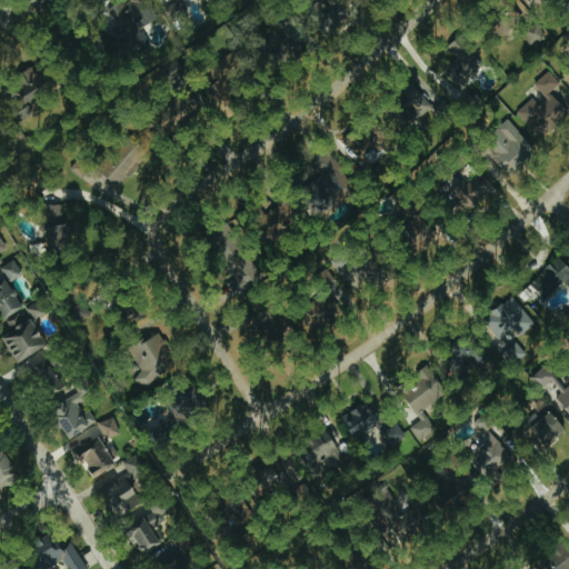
[(156,18),(146,0),(125,0),(108,10),(123,37),(156,18)]
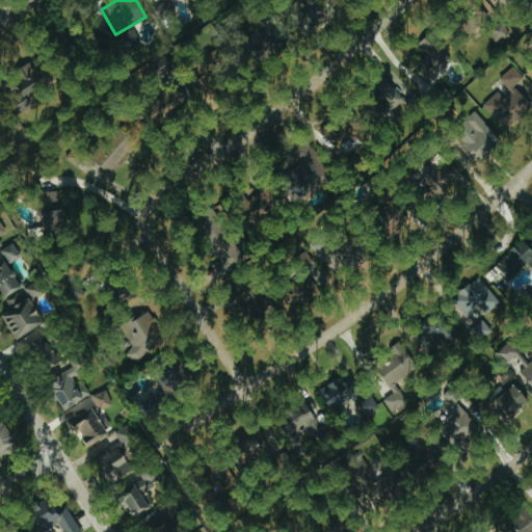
[(309,35),(330,15),(320,4),(325,0),(303,0),(312,8),(297,23),(309,35)]
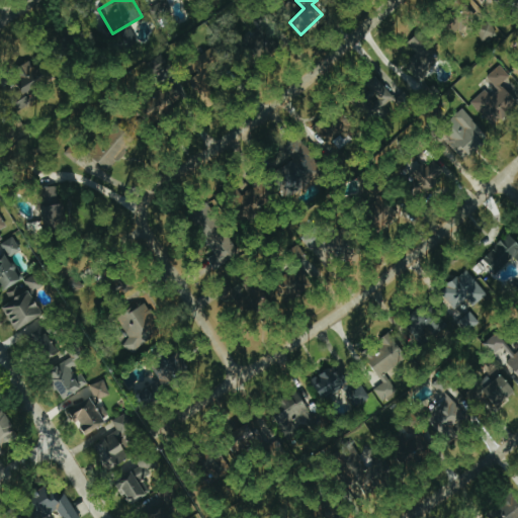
[(276,45),(263,26),(244,40),(258,59),(276,45)]
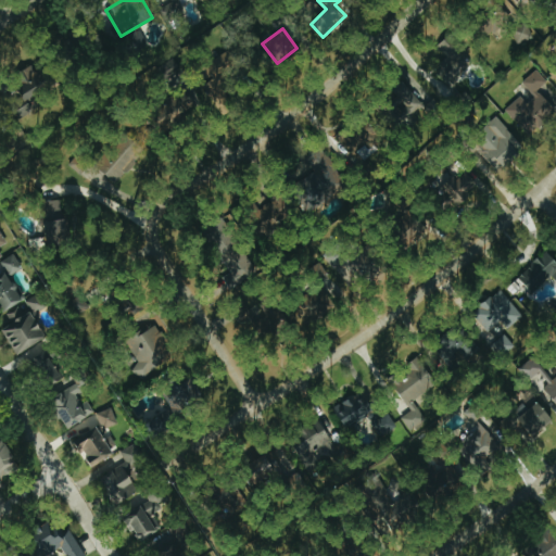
[(475,64),(450,37),(438,48),(447,59),(434,71),(450,87),(475,64)]
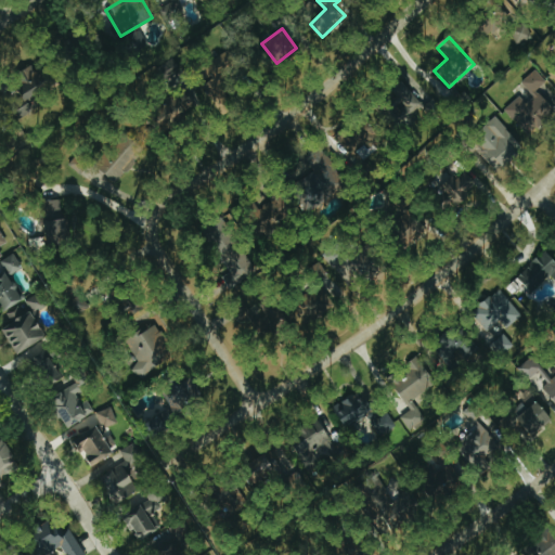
[(27,103),(55,85),(42,64),(24,76),(28,81),(7,94),(21,116),(31,110),(27,103)]
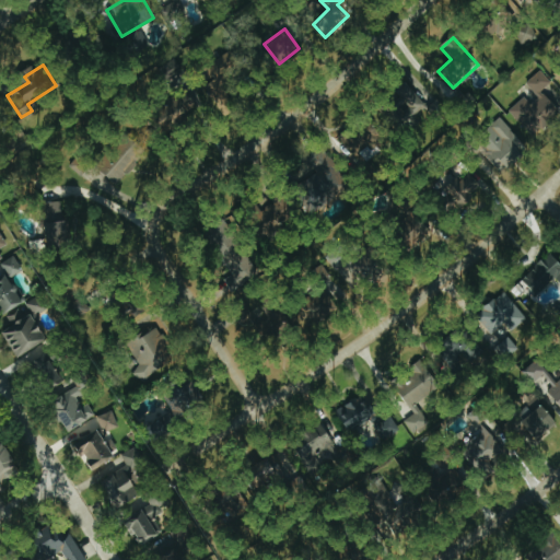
[(525,97),(510,107),(529,137),(559,115),(543,89),(549,84),(540,71),(525,81),(537,98),(529,104),(525,97)]
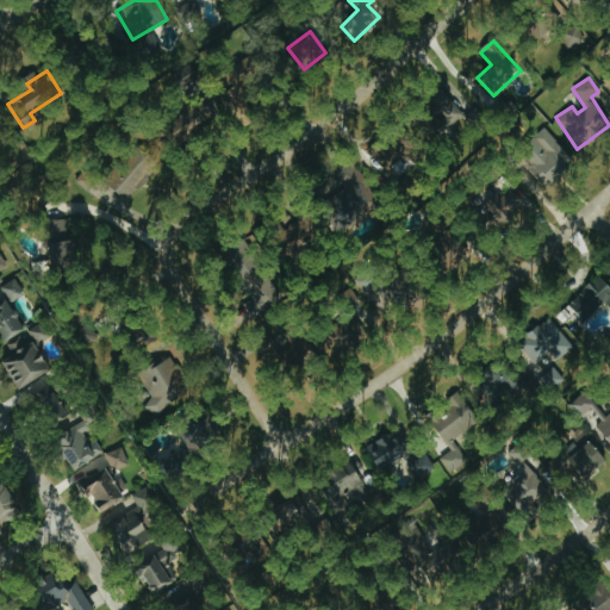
[(478,114),(462,98),(455,105),(439,87),(425,99),(458,134),(478,114)]
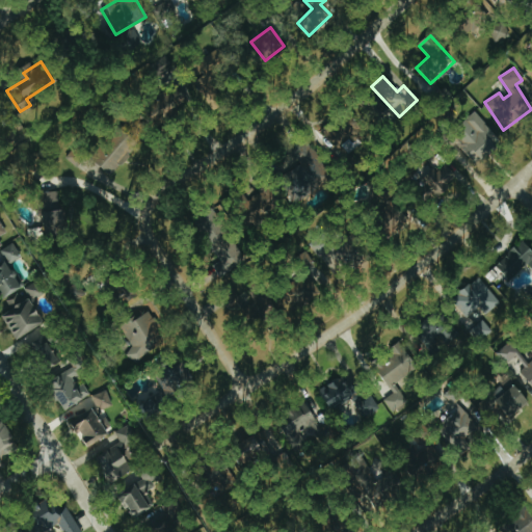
[(338,150),(361,128),(344,110),(321,131),(338,150)]
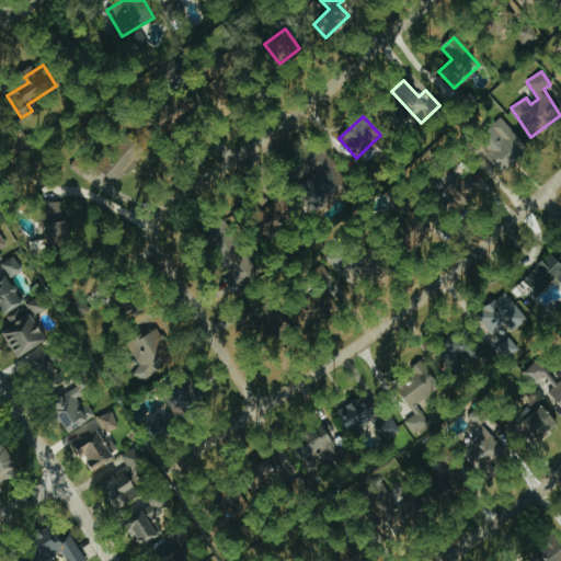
[(524,155),(519,150),(525,146),(500,117),(490,126),(500,137),(483,151),(503,173),(524,155)]
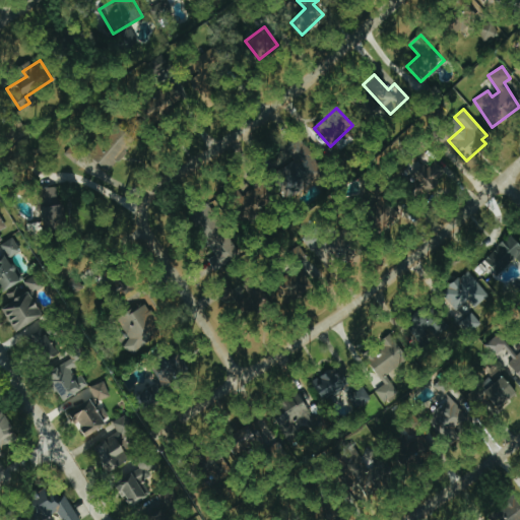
[(91,155),(108,171),(136,141),(121,126),(91,155)]
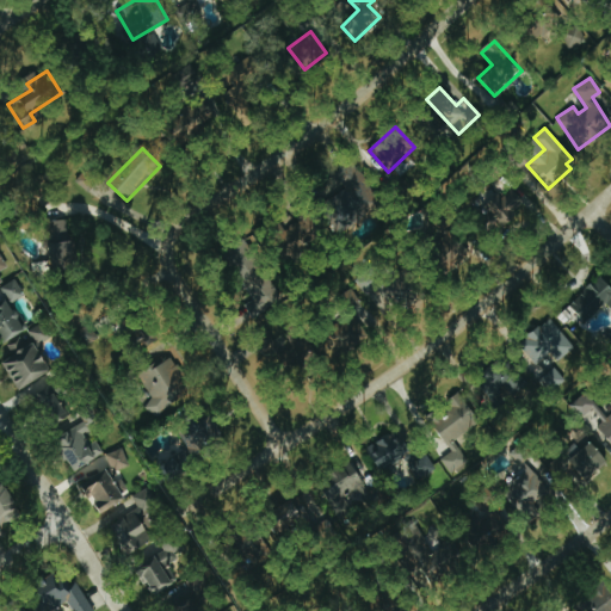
[(334,172),(344,189),(332,196),(344,217),(375,199),(353,161),(334,172)]
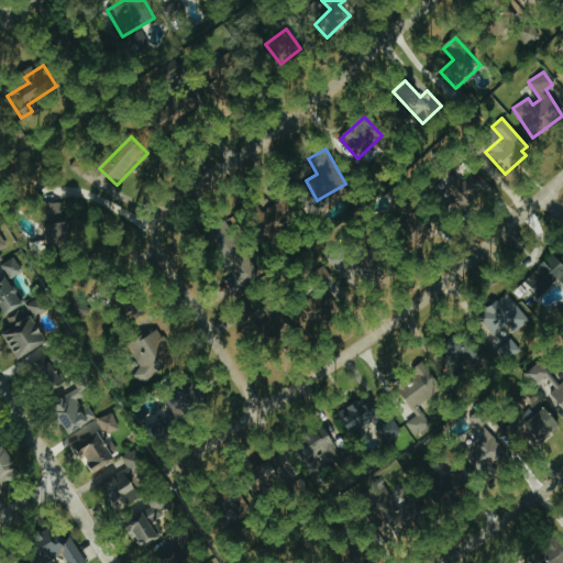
[(68,166),(79,177),(95,163),(83,151),(68,166)]
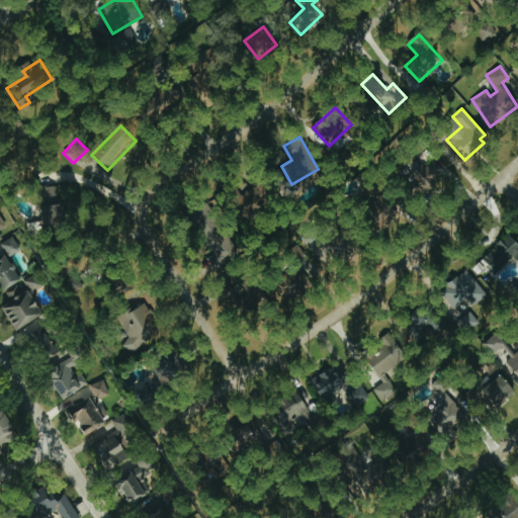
[(442,170),(434,159),(407,177),(414,188),(435,174),(435,175),(442,170)]
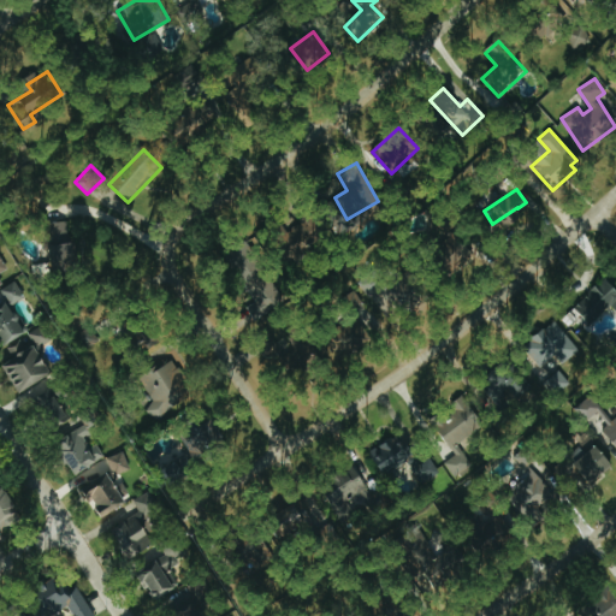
[(278,234),(298,266),(313,256),(307,247),(324,236),(311,213),(278,234)]
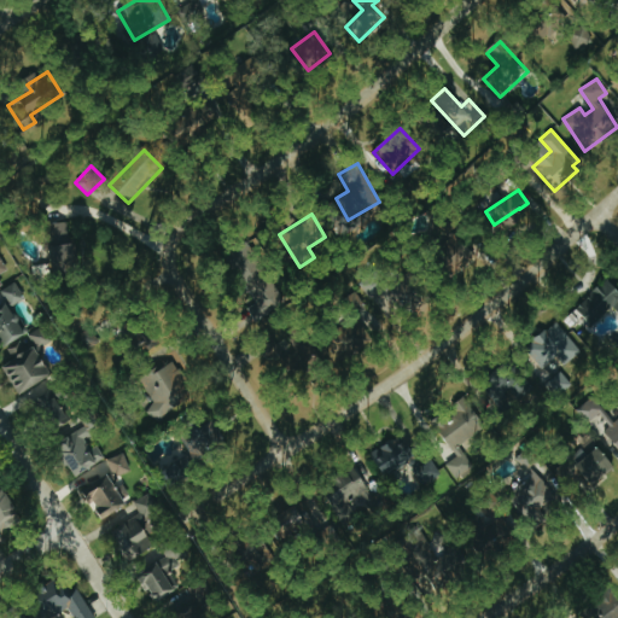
[(70,221),(47,223),(54,275),(77,272),(70,221)]
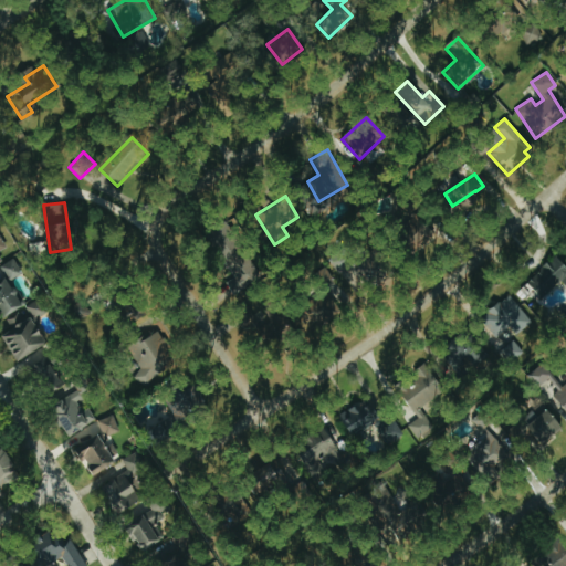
[(226,283),(233,294),(261,276),(236,238),(218,250),(236,276),(226,283)]
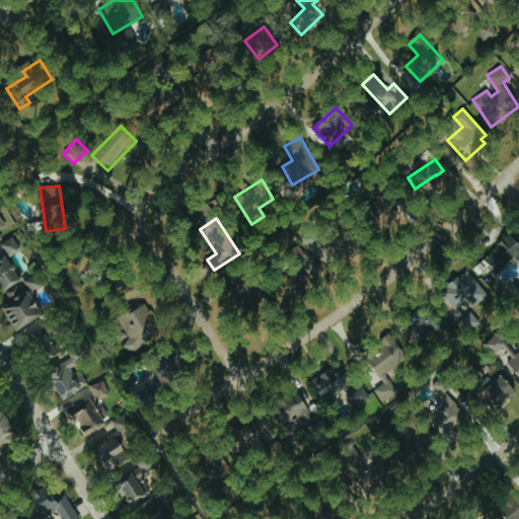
[(336,266),(357,249),(341,229),(320,245),(336,266)]
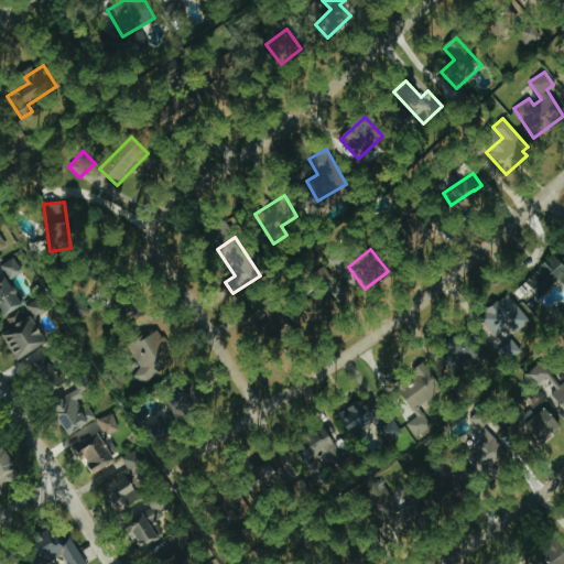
[(353,260),(345,250),(328,262),(337,273),(353,260)]
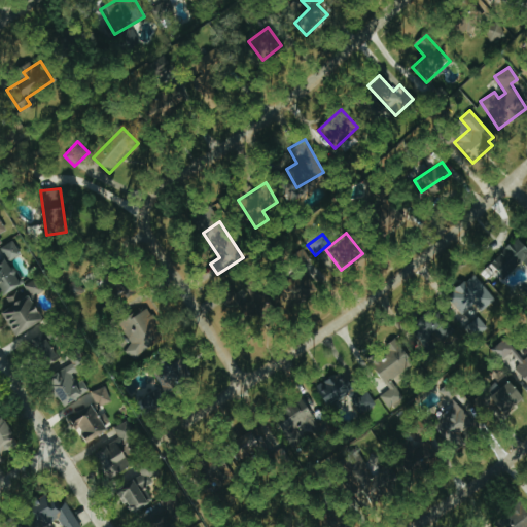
[(491,264),(505,277),(521,260),(526,266),(526,247),(517,237),(491,264)]
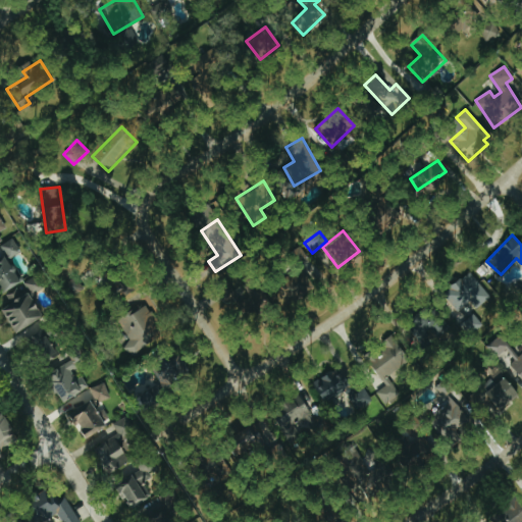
[(21,280),(9,259),(20,252),(12,239),(0,245),(5,254),(0,256),(0,288),(2,292),(21,280)]
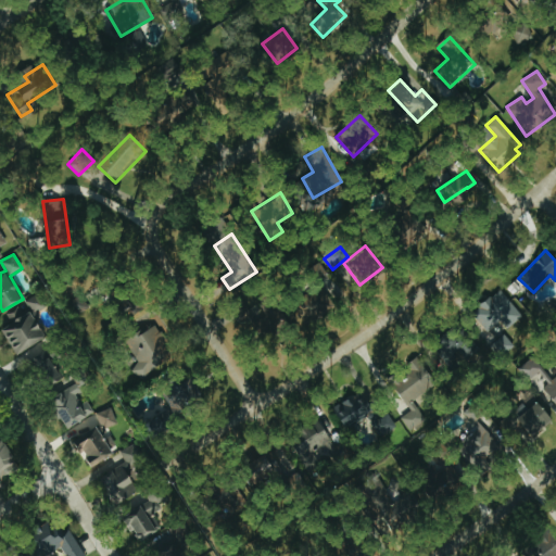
[(507,328),(521,312),(497,291),(474,318),(489,332),(498,321),(507,328)]
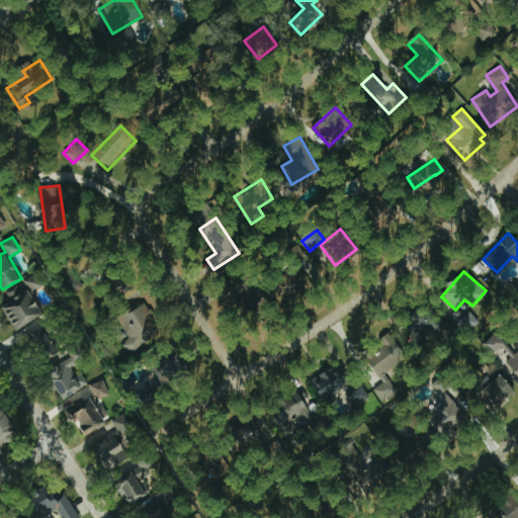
[(30,293),(42,287),(35,274),(24,280),(30,293)]
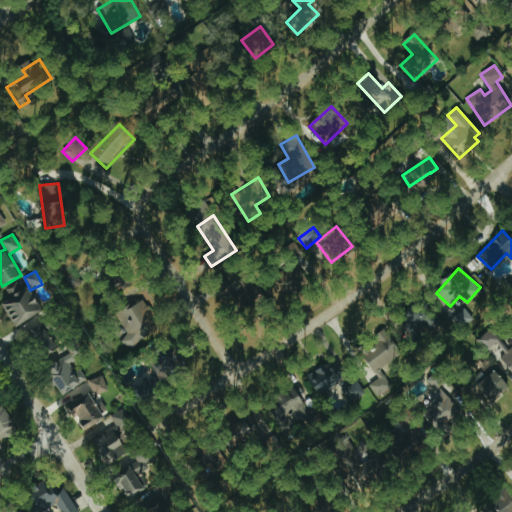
[(42,312),(29,286),(20,290),(17,283),(5,289),(10,299),(3,303),(15,326),(42,312)]
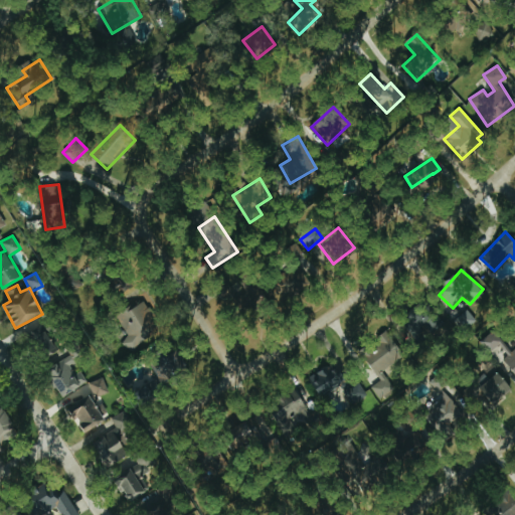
[(123,340),(127,348),(161,330),(147,301),(119,316),(129,337),(123,340)]
